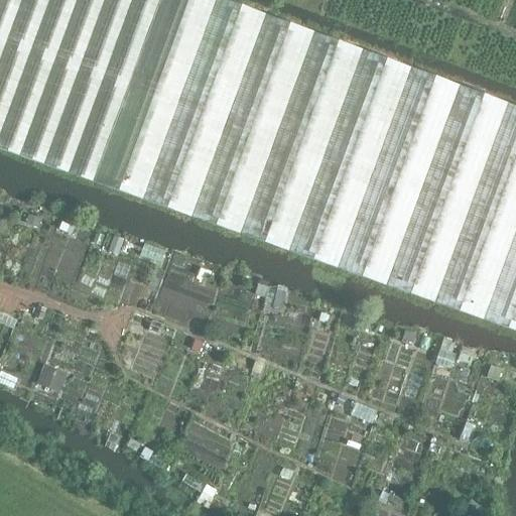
[(0,0),(0,148),(2,149),(515,331),(515,108),(222,0),(0,0)]
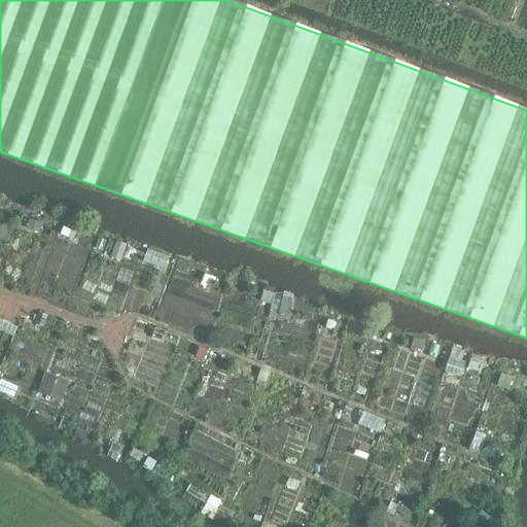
[(29,219),(26,229),(39,234),(42,223),(29,219)]
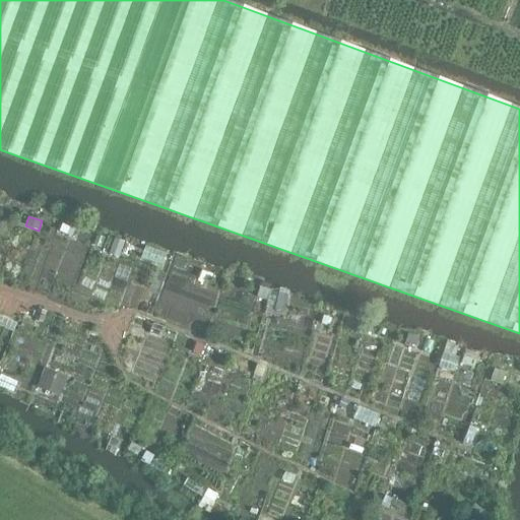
[(115,238),(109,255),(119,259),(125,242),(115,238)]
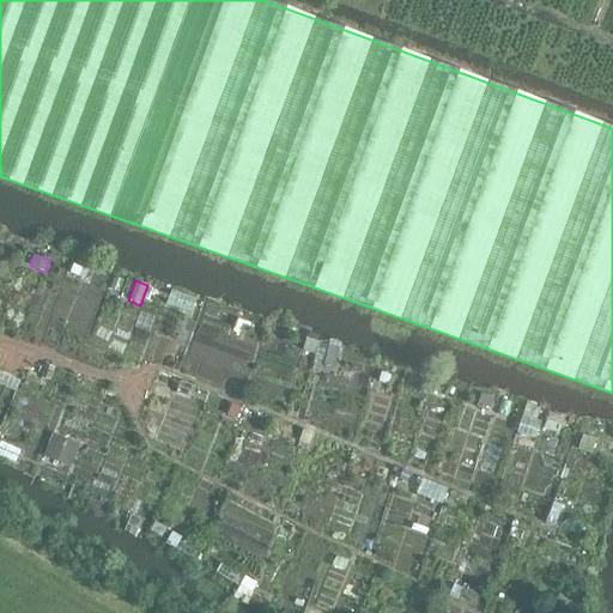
[(308,333),(303,351),(314,353),(319,337),(308,333)]
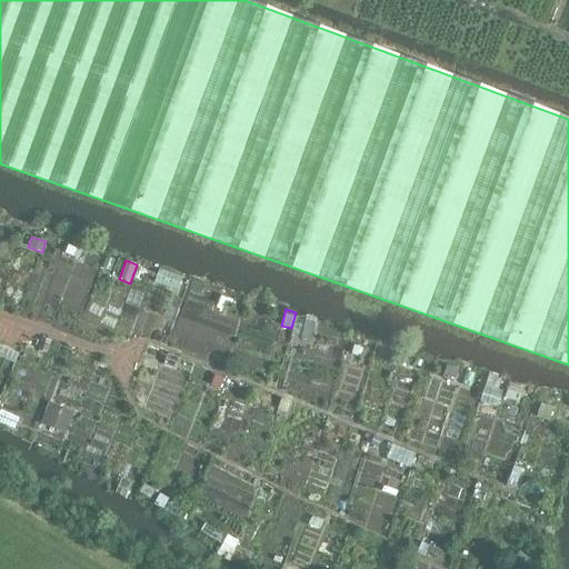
[(306,320),(301,337),(312,340),(317,323),(306,320)]
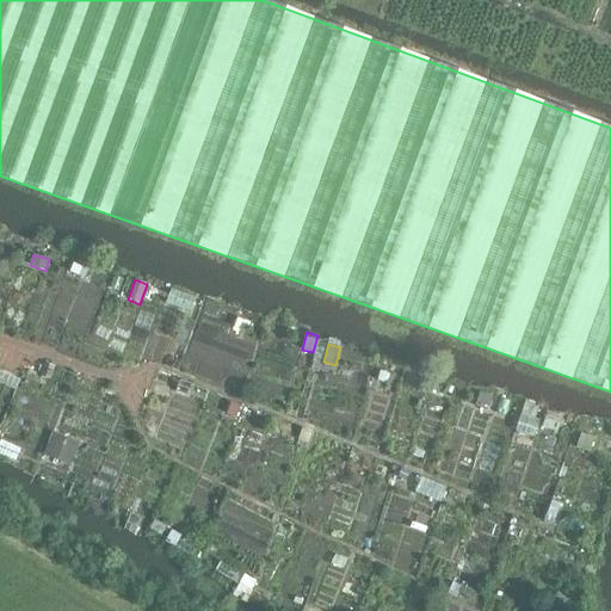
[(44,363),(39,376),(51,380),(55,366),(44,363)]
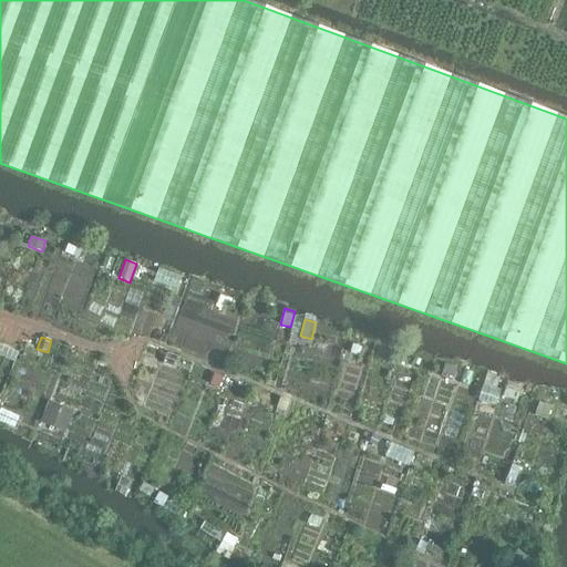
[(352,344),(350,354),(357,356),(360,347),(352,344)]
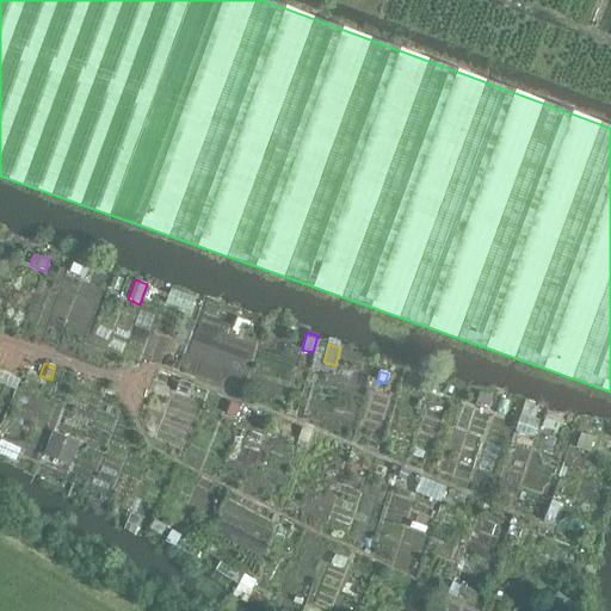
[(230,403),(227,414),(236,418),(240,407),(230,403)]
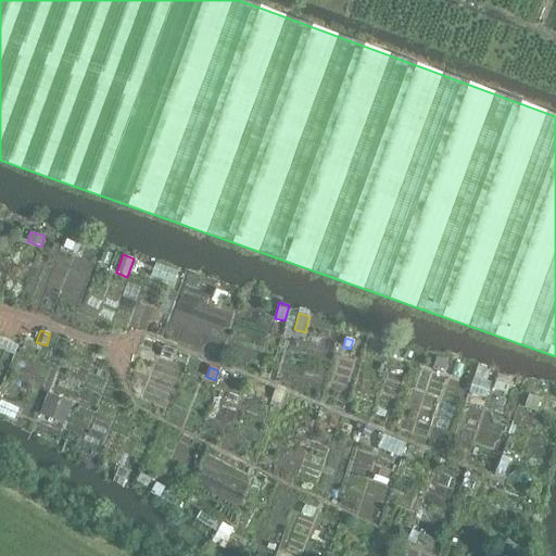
[(496,380),(493,389),(507,393),(510,384),(496,380)]
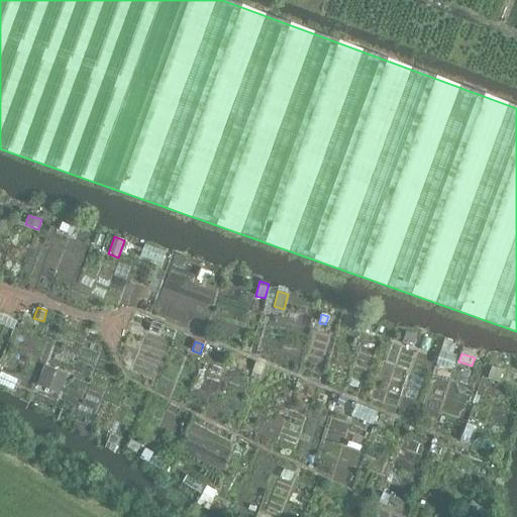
[(255,363),(252,373),(261,376),(265,367),(255,363)]
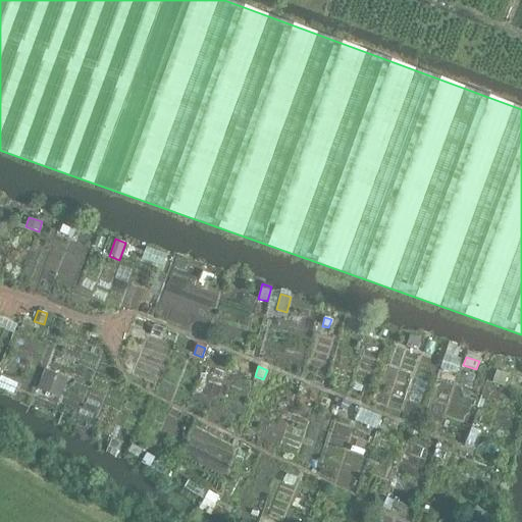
[(45,369),(37,389),(60,399),(68,379),(45,369)]
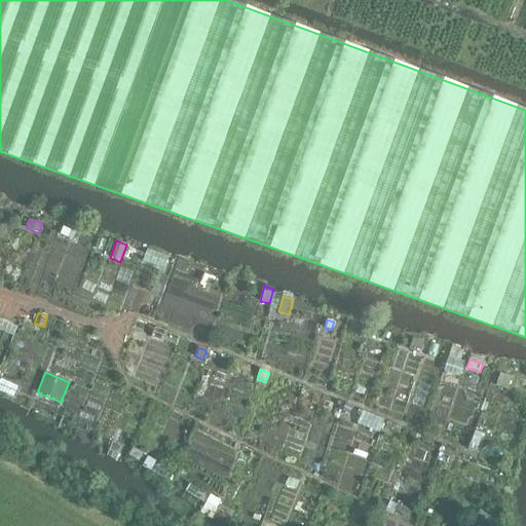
[(500,374),(496,385),(508,388),(511,378),(500,374)]
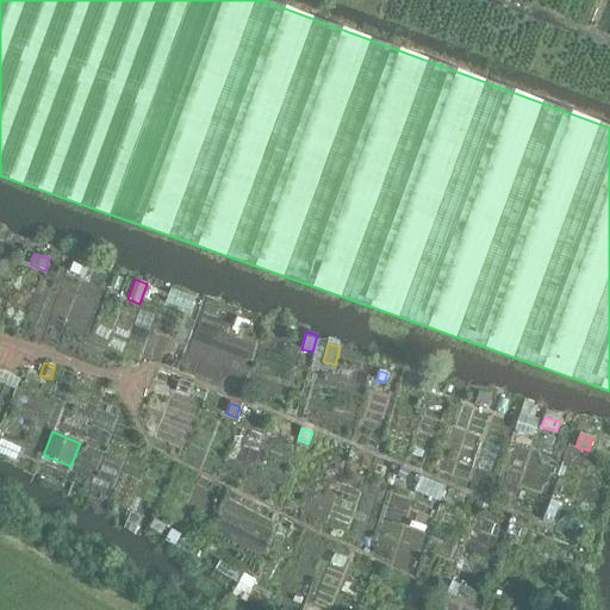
[(402,467),(397,477),(405,480),(409,471),(402,467)]
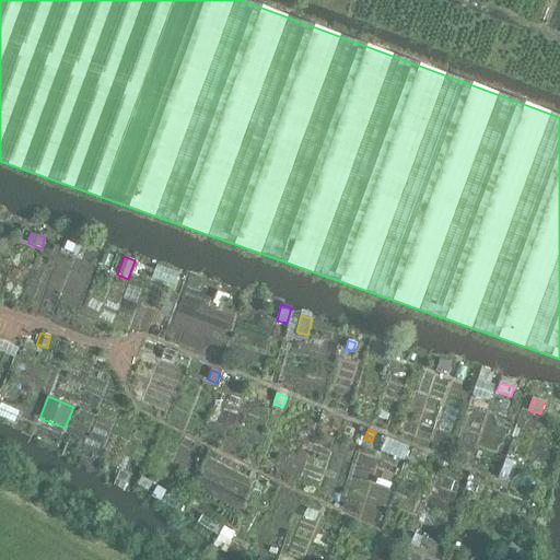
[(224,527),(213,546),(225,552),(228,550),(234,555),(240,546),(231,541),(236,534),(224,527)]
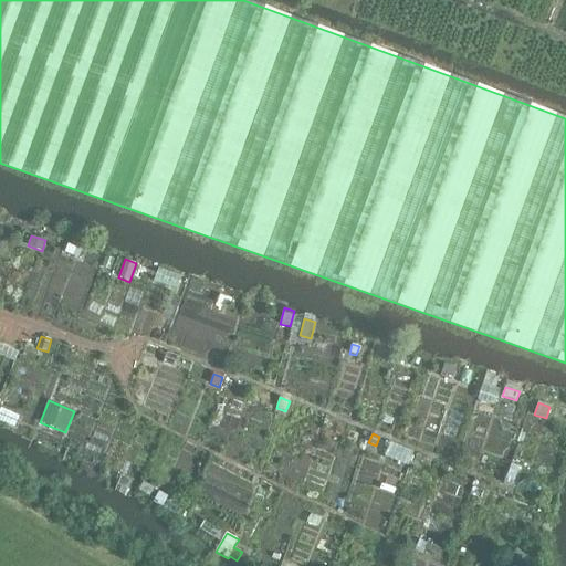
[(419,540),(415,552),(422,556),(428,544),(419,540)]
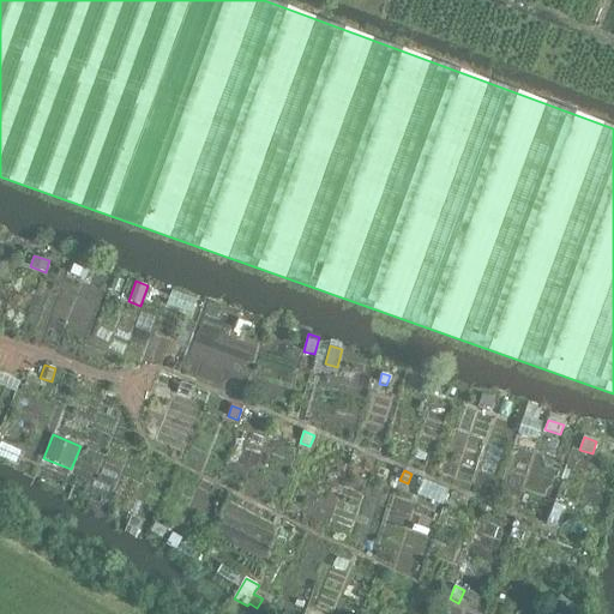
[(464,590),(462,595),(475,602),(477,597),(464,590)]
